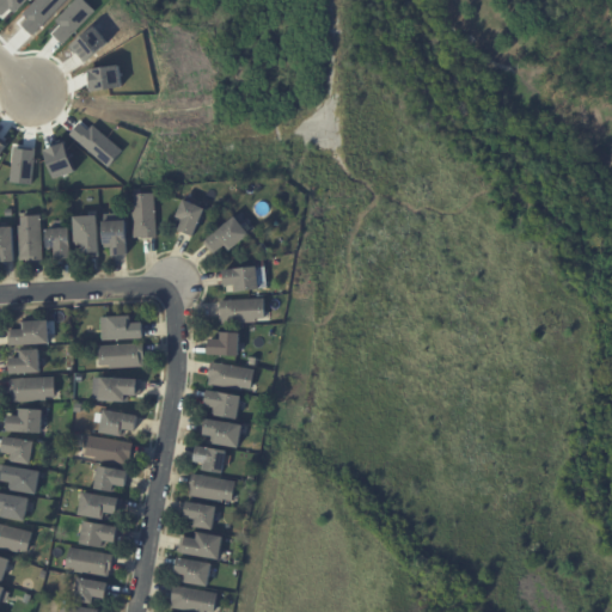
[(154,236),(140,236),(140,234),(133,236),(130,201),(134,201),(133,191),(152,190),(155,236),(154,236)]
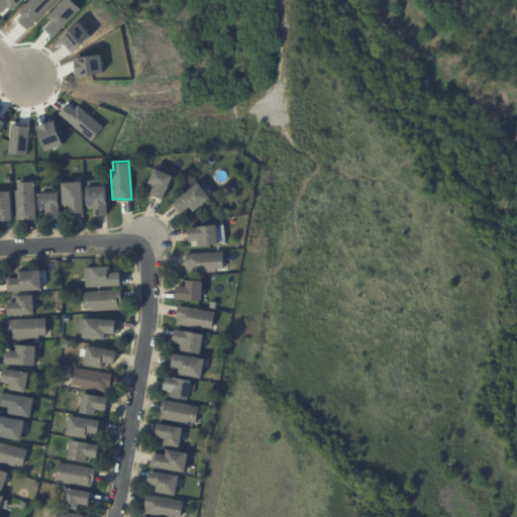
[(164,171),(175,176),(165,199),(152,194),(156,187),(149,185),(150,182),(157,168),(164,171)]
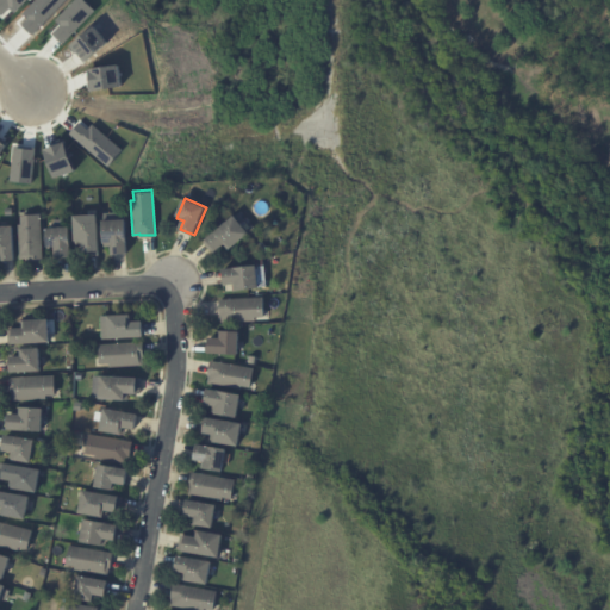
[(42,257),(27,257),(27,256),(20,257),(18,223),(22,223),(20,213),(41,212),(43,257),(42,257)]
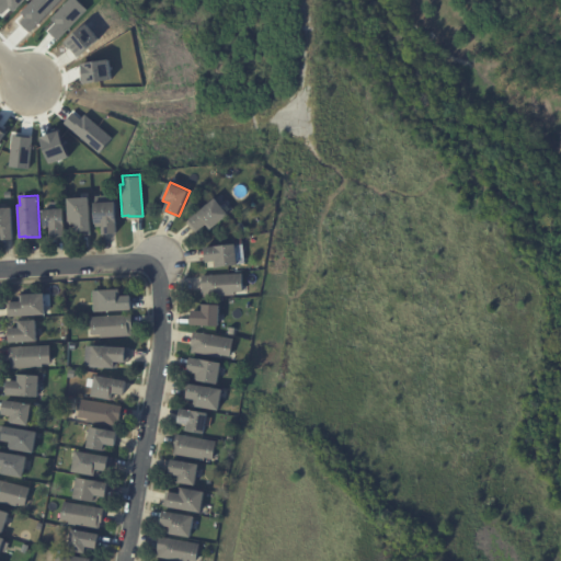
[(89,235),(77,235),(76,230),(75,224),(68,224),(67,197),(88,196),(90,235),(89,235)]
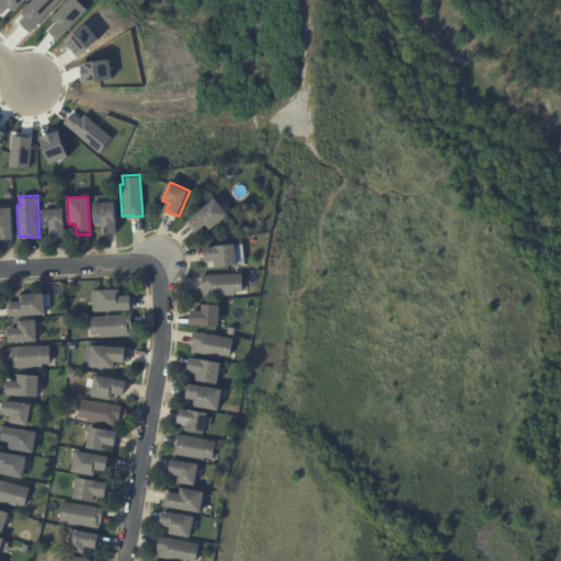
[(224,207),(230,214),(209,231),(205,226),(196,232),(187,221),(217,197),(224,207)]
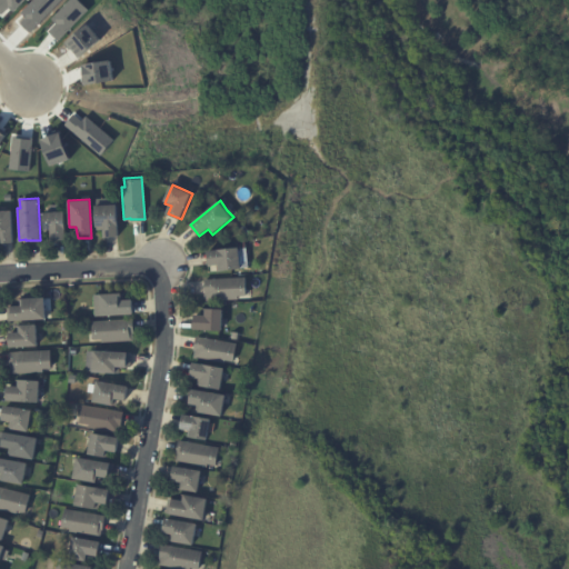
[(116,235),(103,235),(103,227),(96,227),(95,203),(116,201),(118,233),(116,235)]
